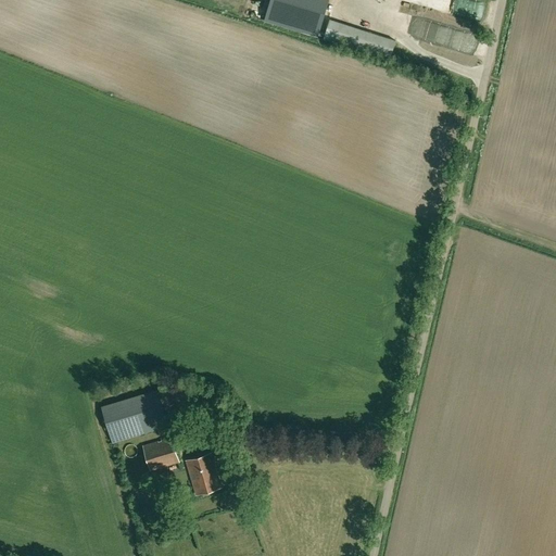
[(315,0),(270,0),(265,21),(318,36),(328,3),(315,0)]
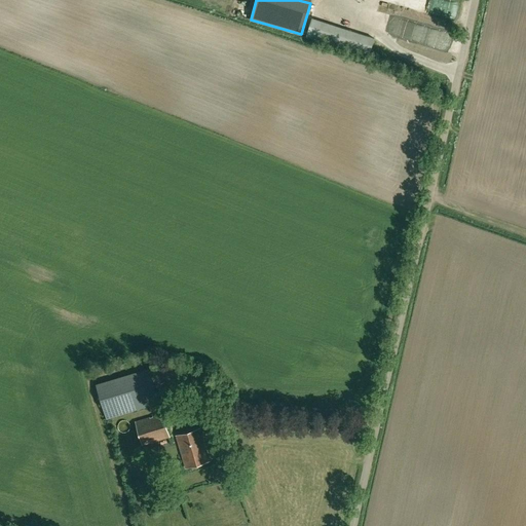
[(159,404),(149,368),(96,384),(107,419),(159,404)]
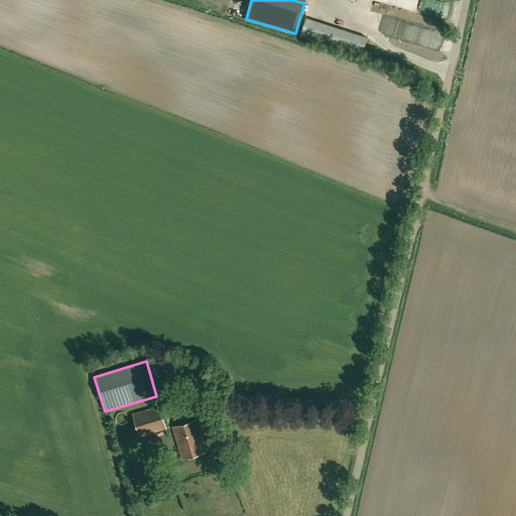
[(140,435),(166,428),(159,406),(133,414),(140,435)]
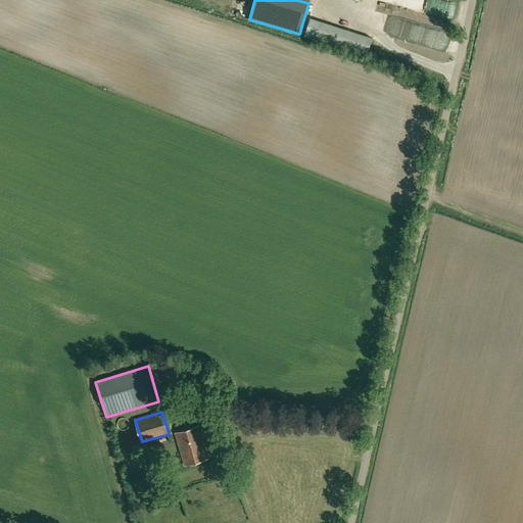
[(198,426),(176,433),(185,465),(208,459),(198,426)]
